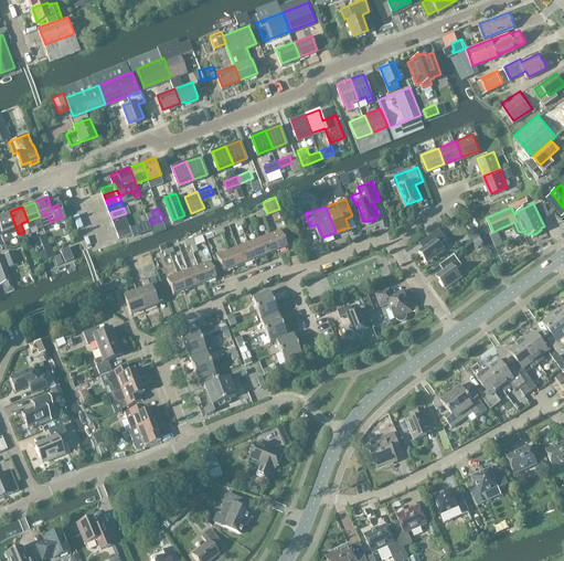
[(11,232),(17,230),(10,211),(0,214),(0,223),(2,231),(3,231),(6,239),(12,236),(11,232)]
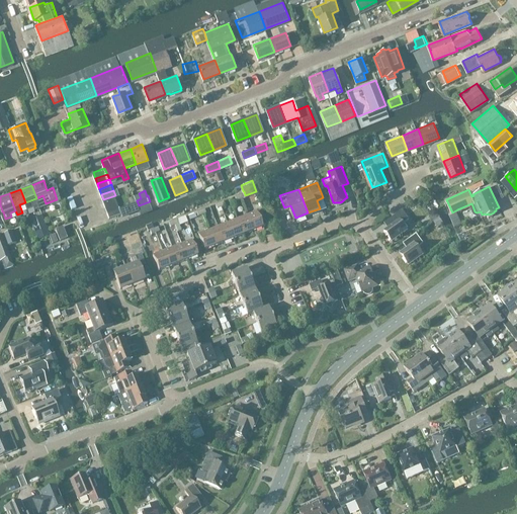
[(115,195),(103,199),(105,204),(117,200),(115,195)]
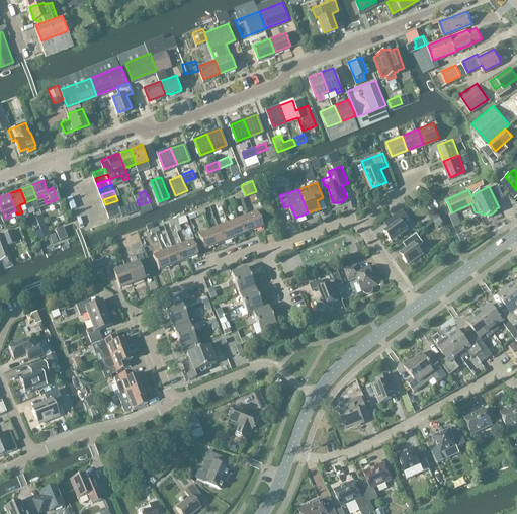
[(117,200),(105,204),(107,210),(119,205),(117,200)]
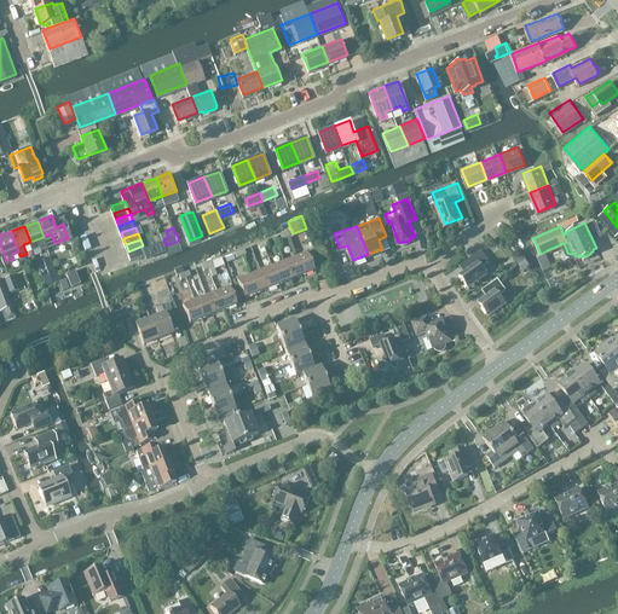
[(151,250),(166,245),(163,239),(149,244),(151,250)]
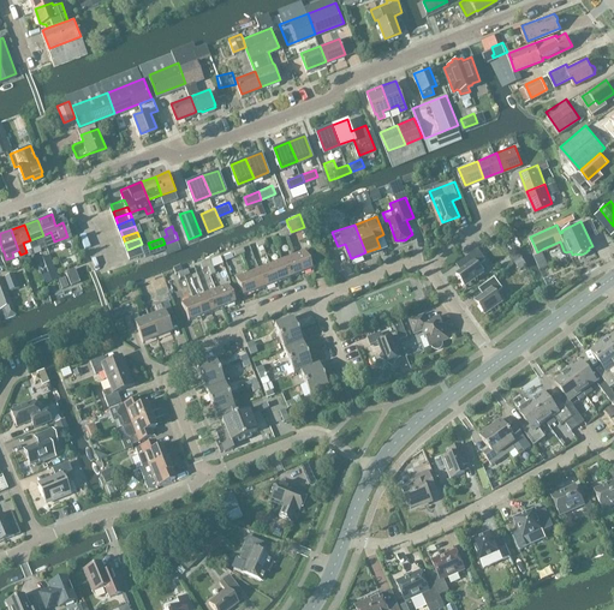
[(142,244),(127,250),(130,256),(144,251),(142,244)]
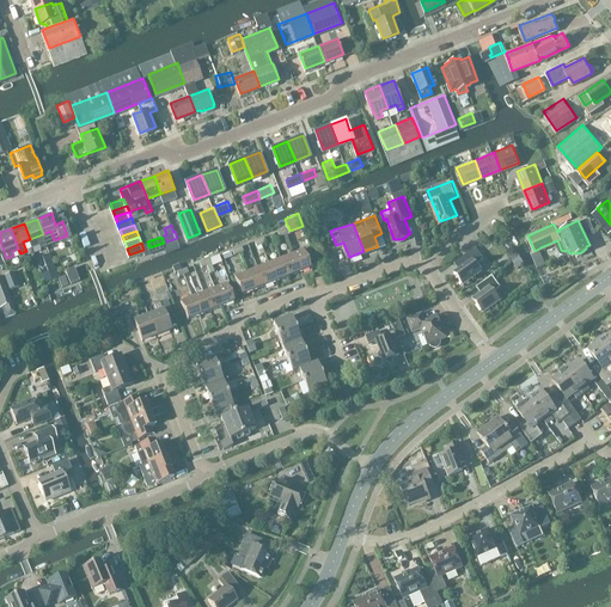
[(477,261),(484,255),(476,244),(464,253),(469,258),(454,269),(464,281),(482,268),(477,261)]
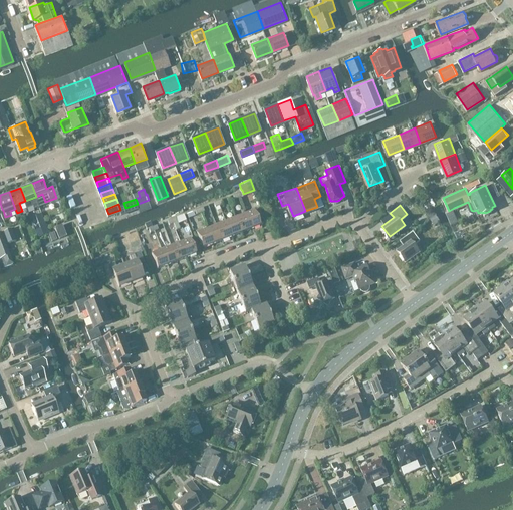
[(245,211),(251,226),(261,222),(255,207),(245,211)]
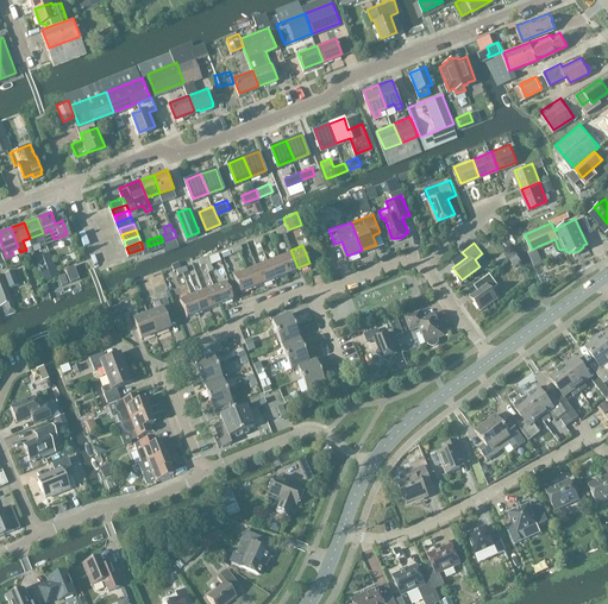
[(538,246),(532,250),(530,251),(536,264),(544,260),(538,246)]
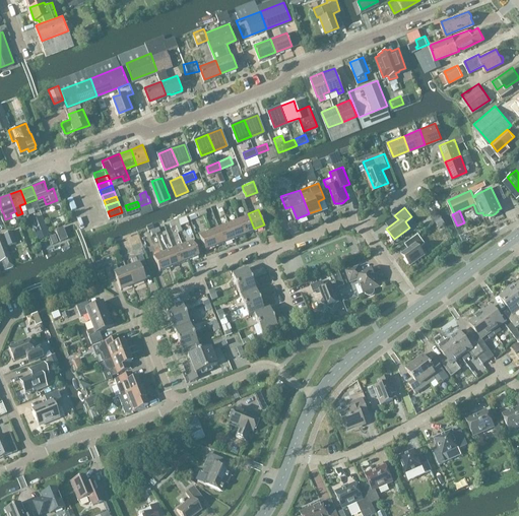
[(42,229),(48,226),(43,213),(37,215),(42,229)]
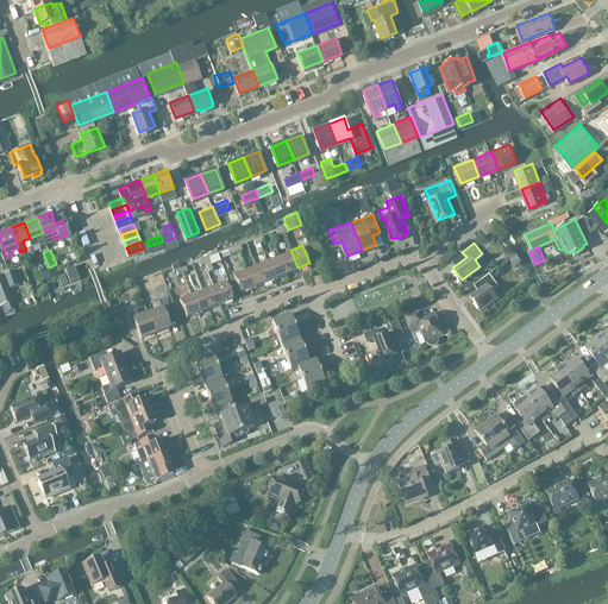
[(74,250),(64,253),(68,262),(76,258),(74,250)]
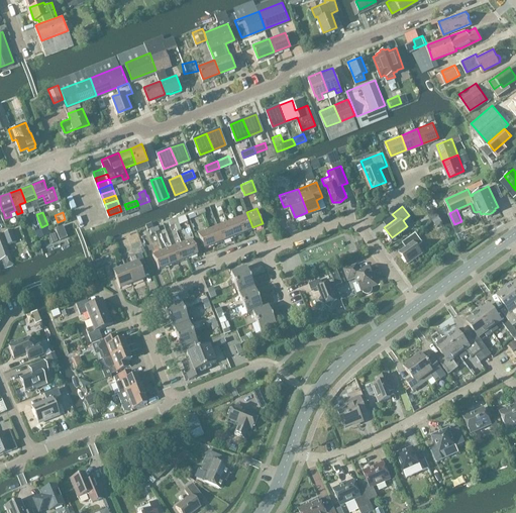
[(243,231),(252,227),(246,212),(237,215),(243,231)]
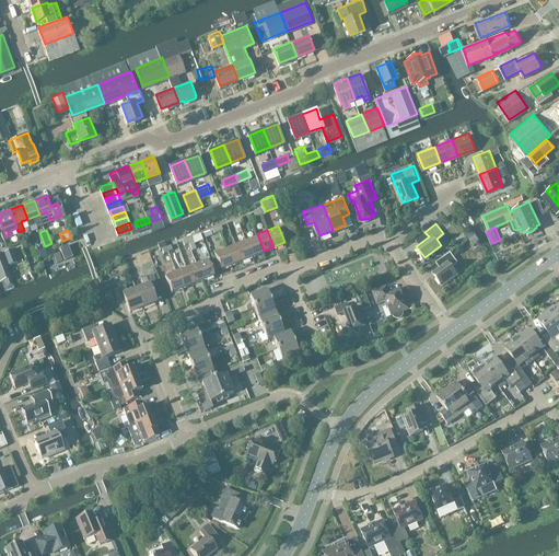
[(253,254),(264,251),(257,233),(246,238),(253,254)]
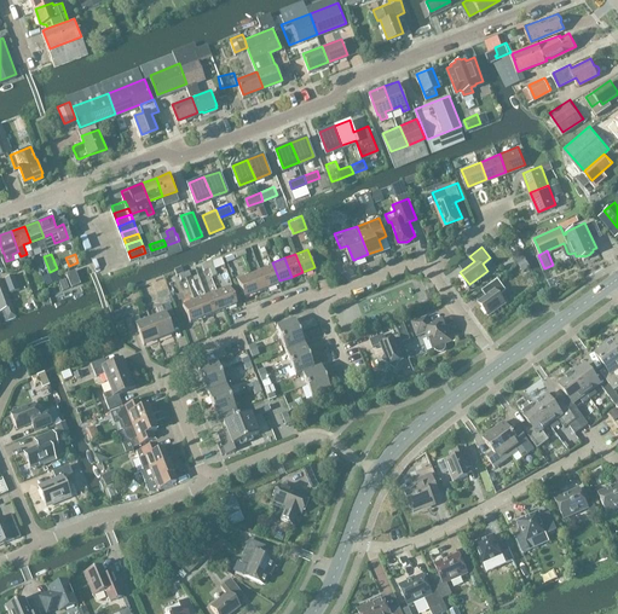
[(279,281),(272,262),(261,267),(269,285),(279,281)]
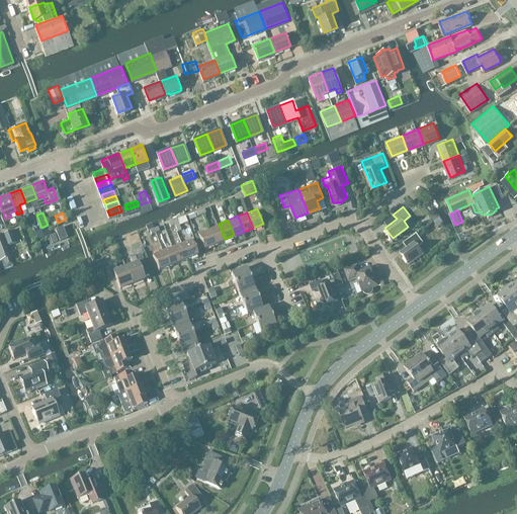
[(56,226),(60,239),(68,236),(63,223),(56,226)]
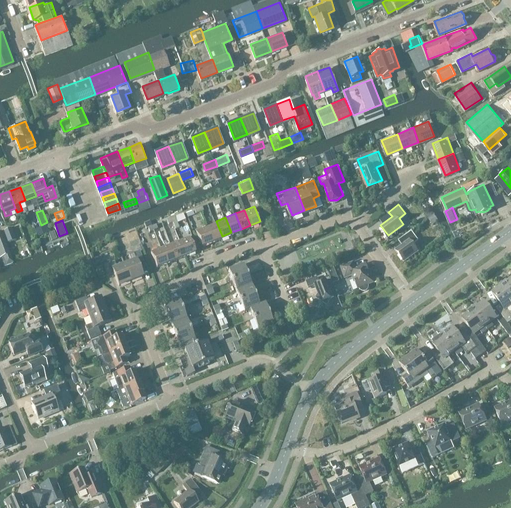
[(222,236),(216,221),(206,225),(212,240),(222,236)]
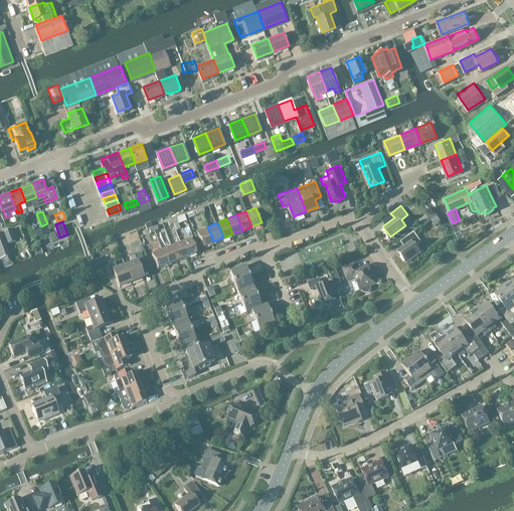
[(13,225),(3,229),(8,241),(17,238),(13,225)]
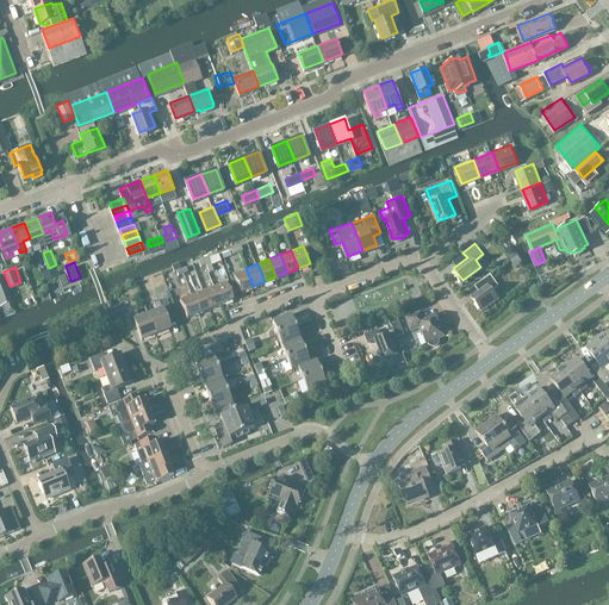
[(253,286),(246,268),(234,272),(242,291),(253,286)]
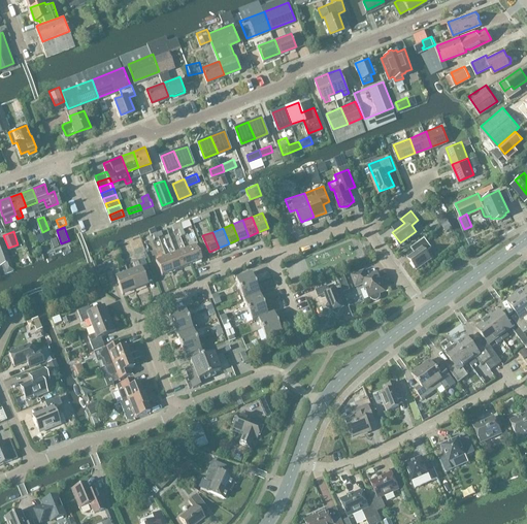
[(7,249),(3,235),(0,236),(0,260),(1,262),(5,261),(6,263),(8,263),(10,268),(14,267),(7,249)]
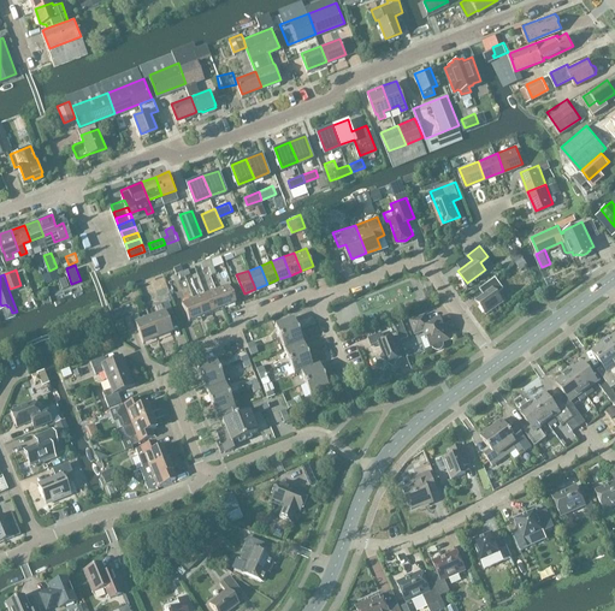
[(488,310),(504,298),(498,290),(504,285),(496,274),(482,286),(485,292),(478,297),(488,310)]
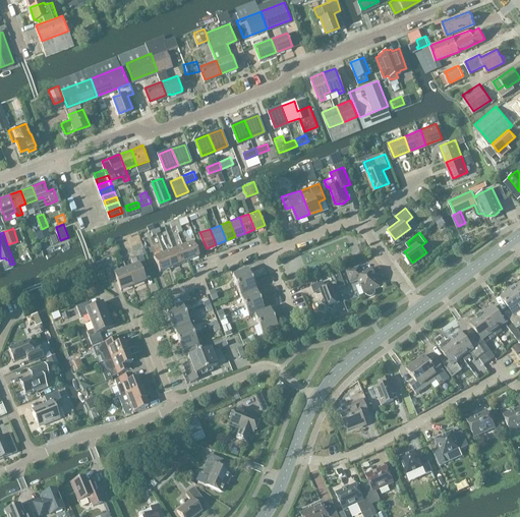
[(183,242),(189,257),(199,253),(193,238),(183,242)]
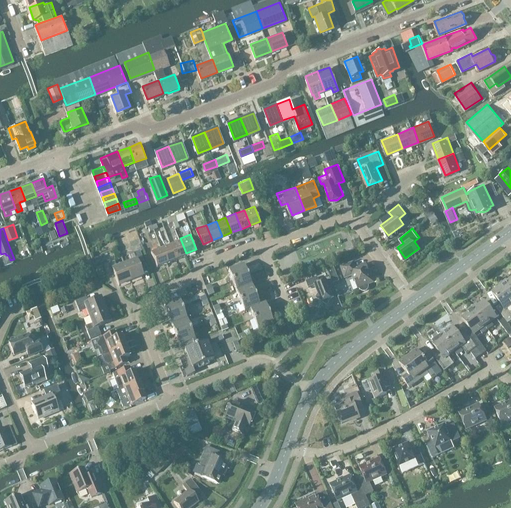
[(186,253),(180,238),(171,242),(177,257),(186,253)]
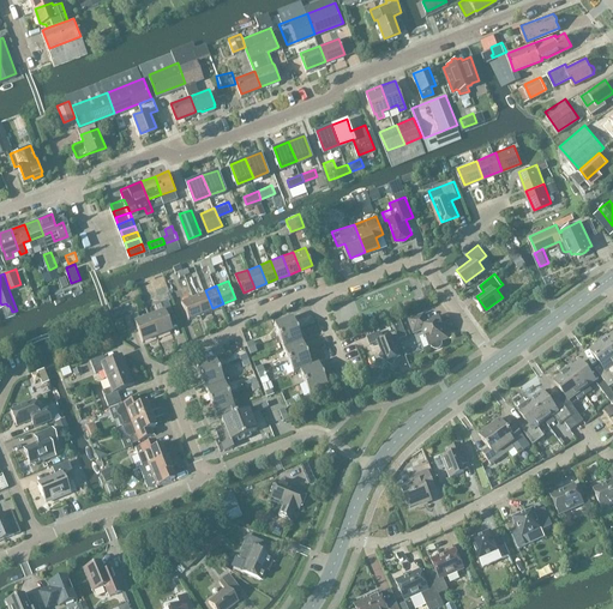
[(212,308),(205,290),(193,294),(200,313),(212,308)]
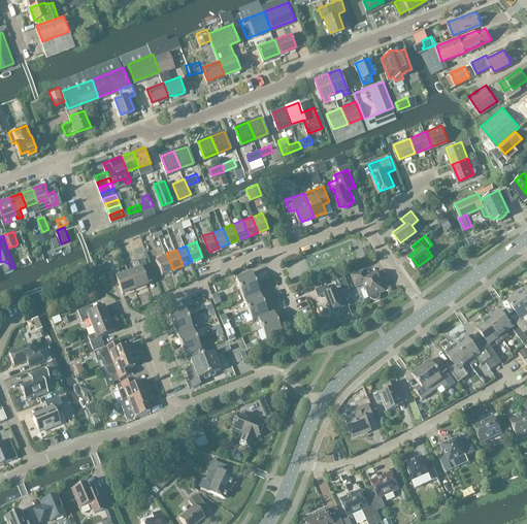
[(172,269),(166,253),(157,257),(163,272),(172,269)]
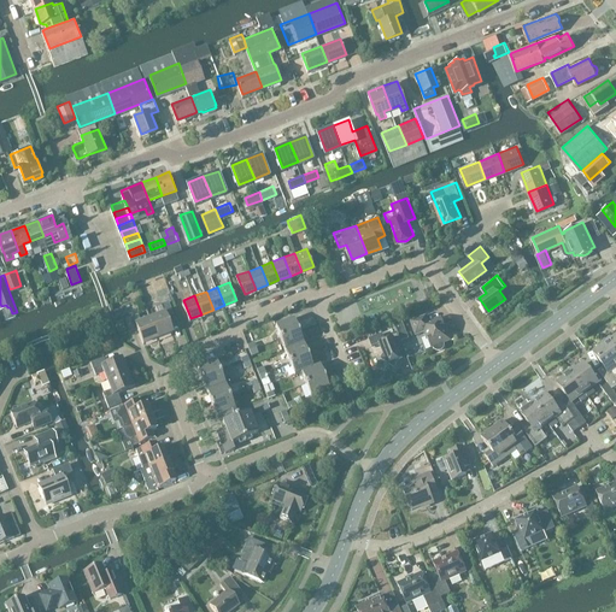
[(151,316),(158,335),(172,329),(166,315),(174,312),(169,299),(157,304),(159,312),(151,316)]
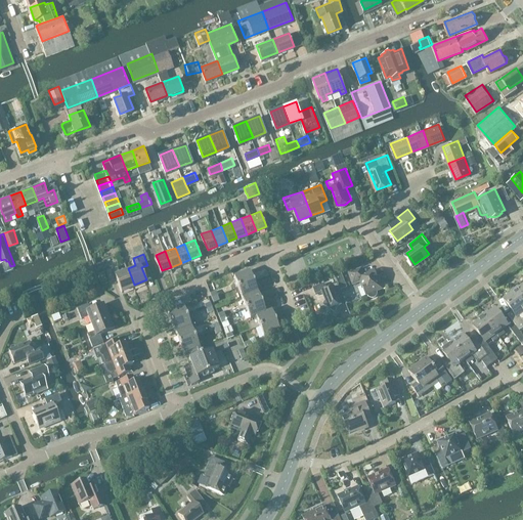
[(238,285),(254,278),(251,271),(254,270),(250,262),(232,269),(238,285)]
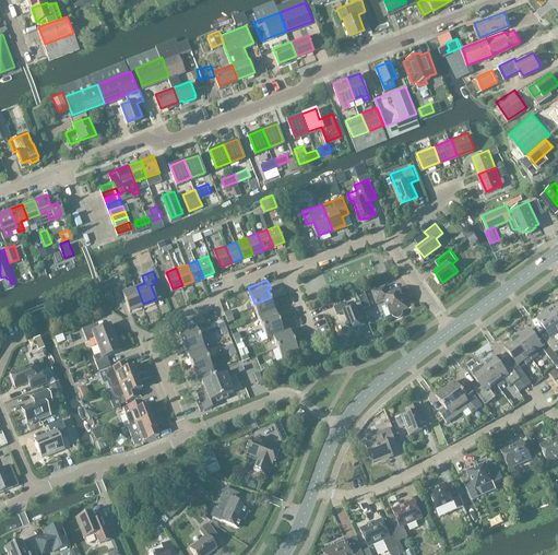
[(130,309),(143,304),(137,286),(128,288),(126,282),(114,286),(118,298),(125,295),(130,309)]
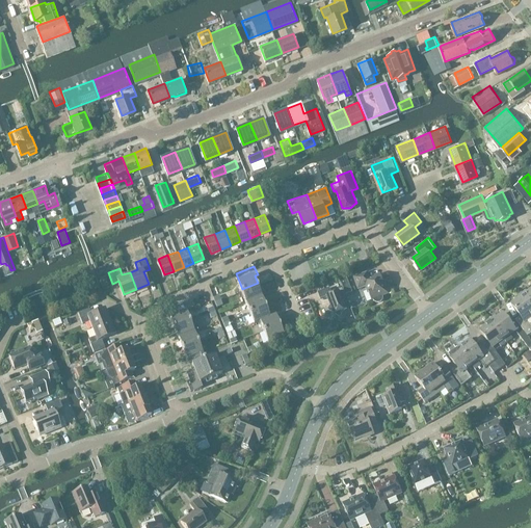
[(221,288),(234,283),(229,269),(216,274),(221,288)]
